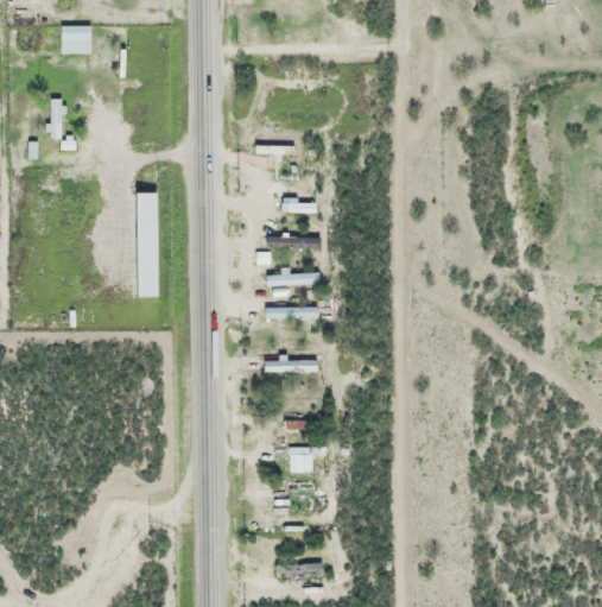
[(310,0),(310,16),(325,16),(325,0),(310,0)]
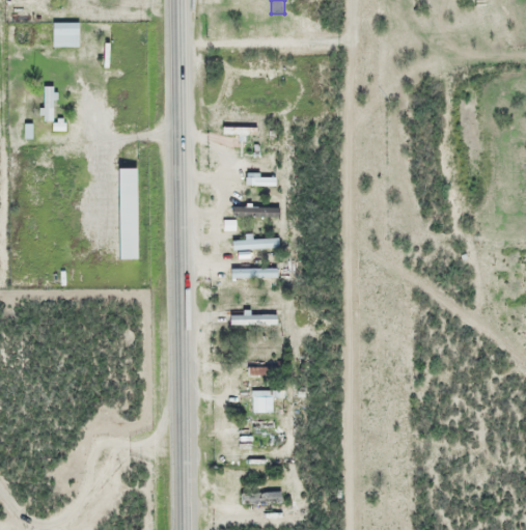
[(54,47),(80,47),(80,23),(54,23),(54,47)]
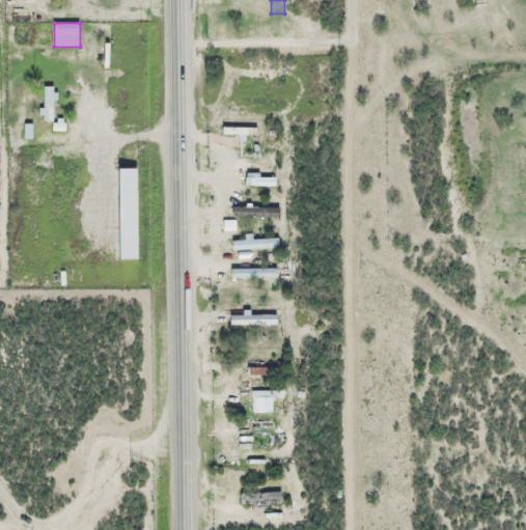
[(46,86),(46,121),(57,121),(57,86),(46,86)]
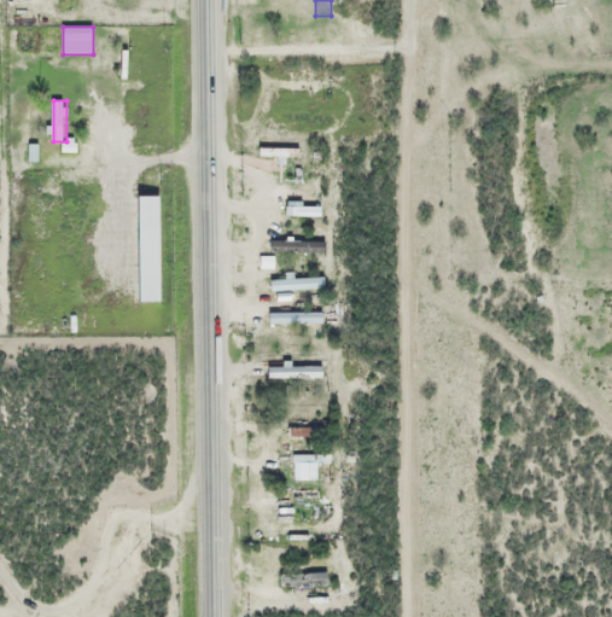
[(159,301),(159,196),(137,196),(137,301),(159,301)]
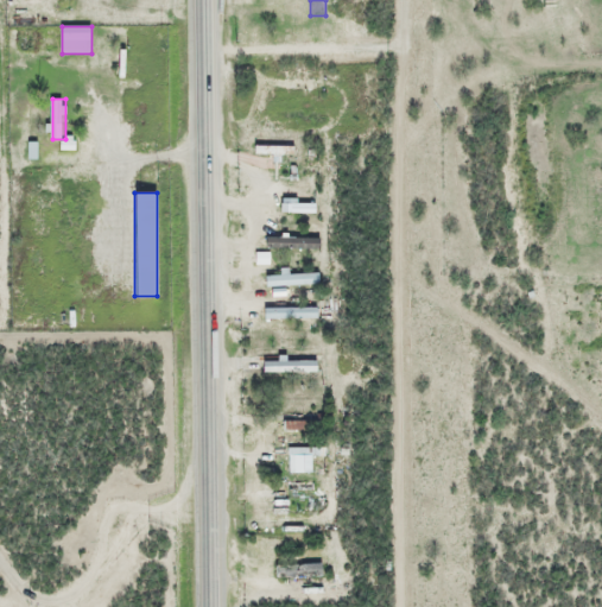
[(283,274),(267,274),(267,286),(323,285),(323,271),(283,272),(283,274)]
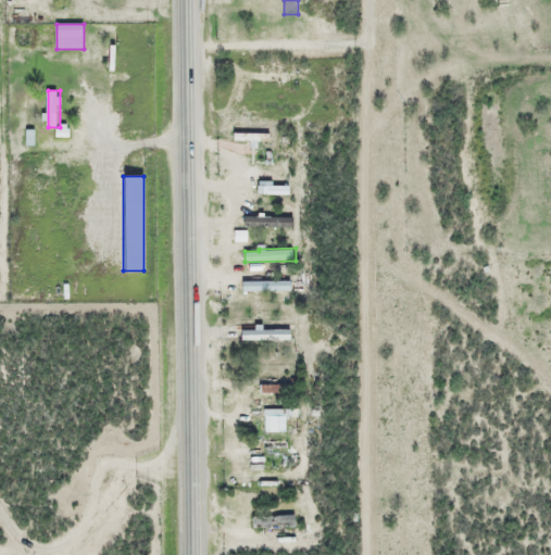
[(292,340),(292,329),(242,329),(242,340),(292,340)]
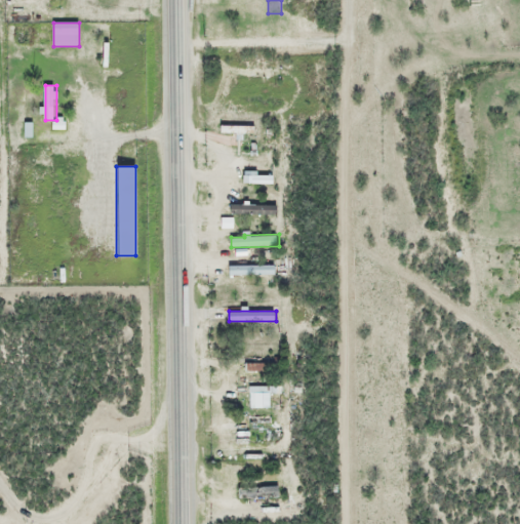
[(269,363),(247,363),(247,371),(269,371),(269,363)]
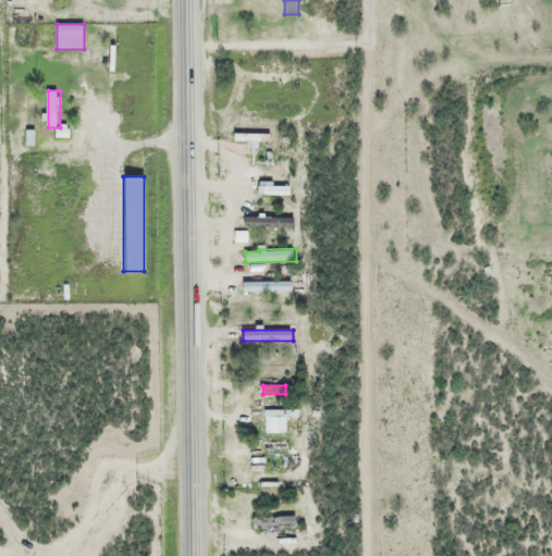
[(295,448),(254,448),(254,458),(295,458),(295,448)]
